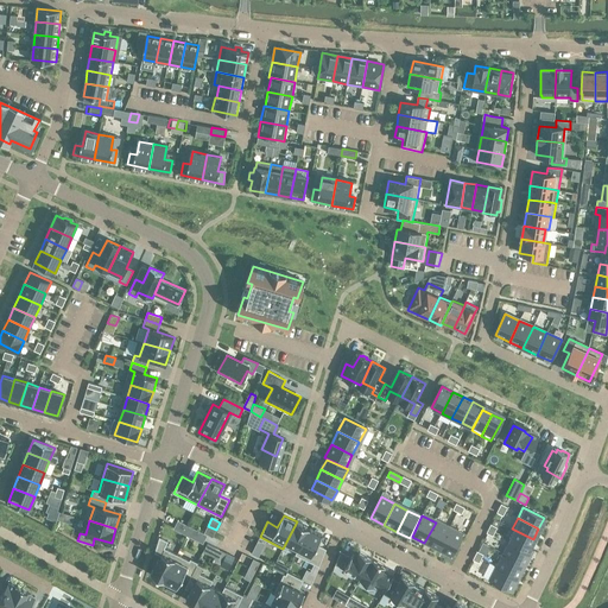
[(177,521),(173,530),(189,537),(192,529),(177,521)]
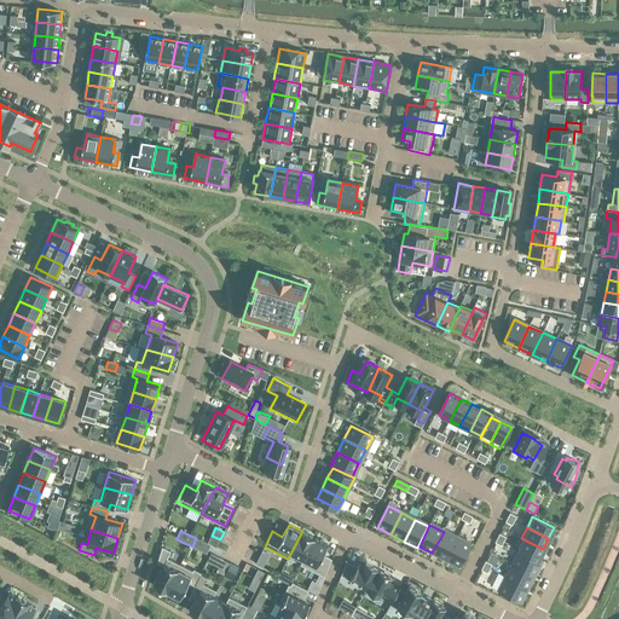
[(304,560),(314,538),(302,532),(289,559),(293,561),(295,555),(304,560)]
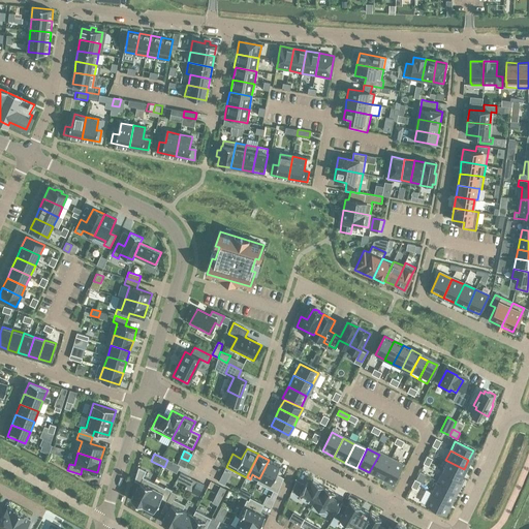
[(391,460),(379,455),(369,472),(381,478),(391,460)]
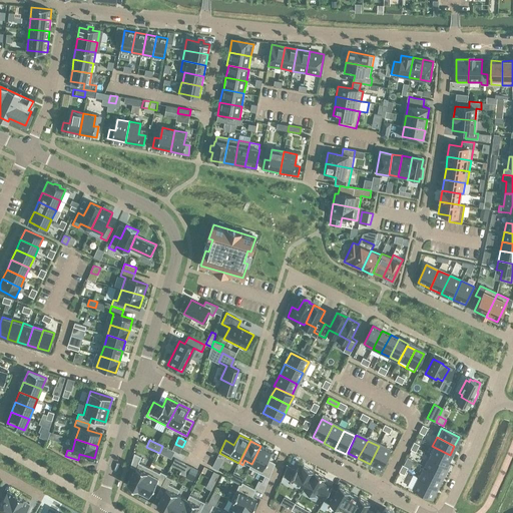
[(162,446),(159,453),(170,459),(173,452),(162,446)]
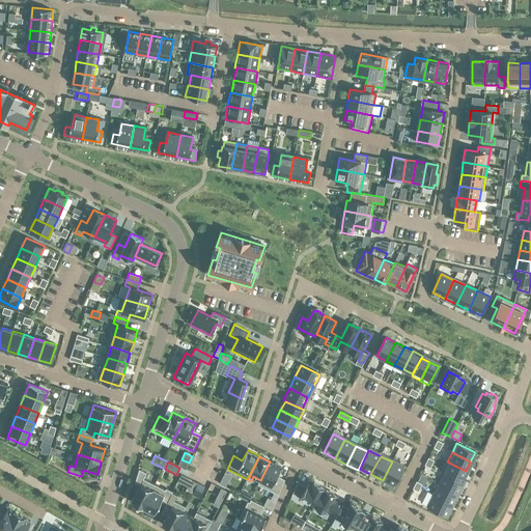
[(275,464),(270,462),(260,480),(258,484),(279,495),(284,481),(277,477),(282,467),(280,467),(281,466),(275,463),(275,464)]
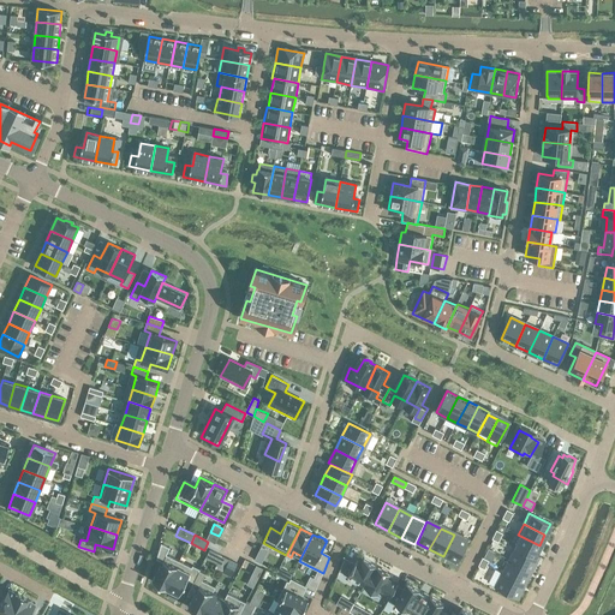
[(467,542),(454,535),(443,556),(457,563),(467,542)]
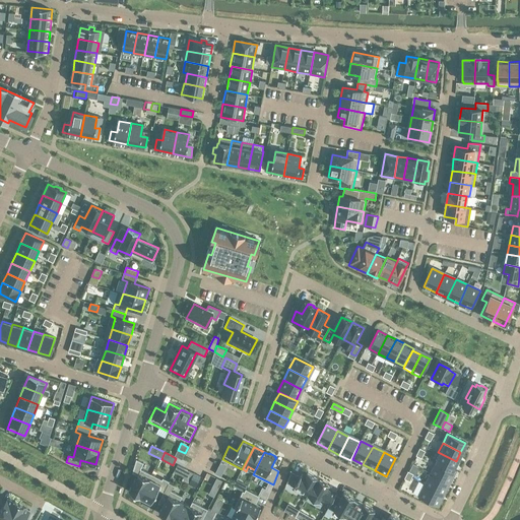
[(438,452),(434,460),(451,469),(456,461),(438,452)]
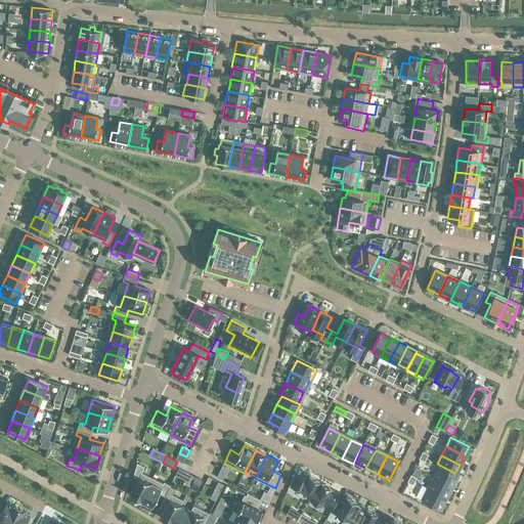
[(439,465),(433,476),(451,485),(457,474),(439,465)]
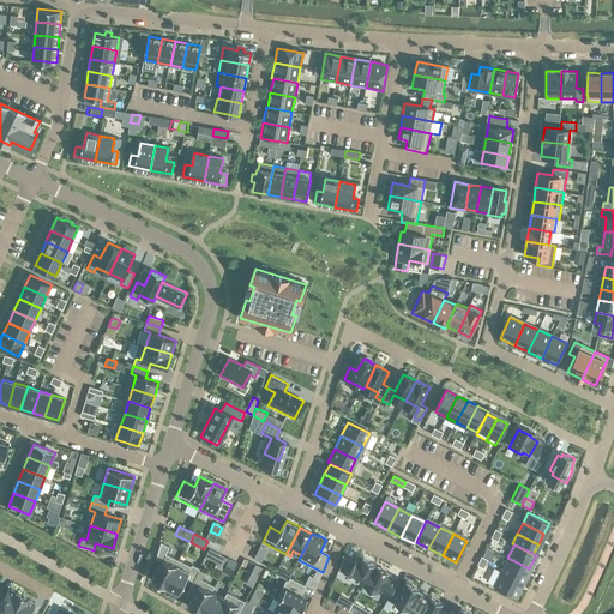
[(167,588),(180,560),(160,551),(155,563),(160,565),(152,581),(167,588)]
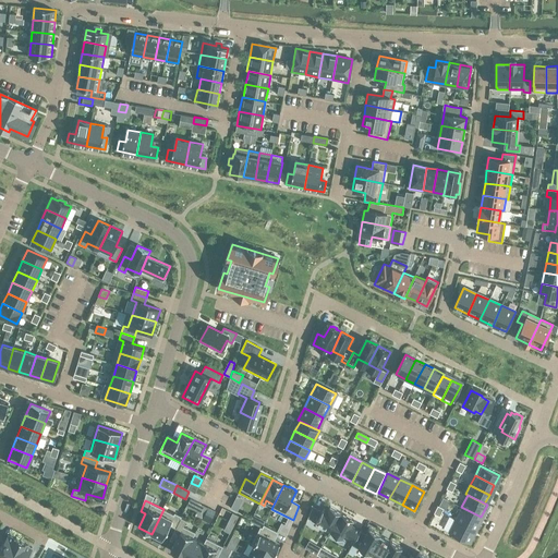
[(234,501),(231,508),(238,510),(241,505),(234,501)]
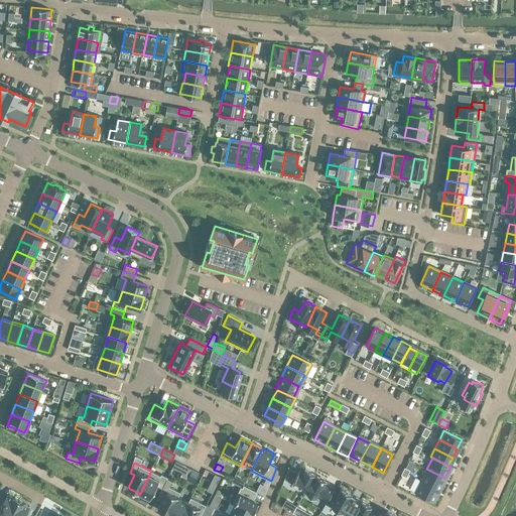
[(285,479),(305,491),(315,474),(305,468),(303,472),(297,469),(295,473),(289,469),(285,479)]
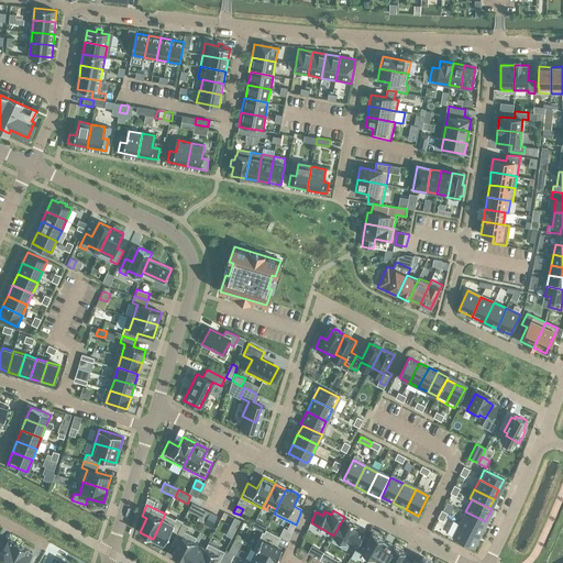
[(465,511),(459,525),(478,534),(485,521),(465,511)]
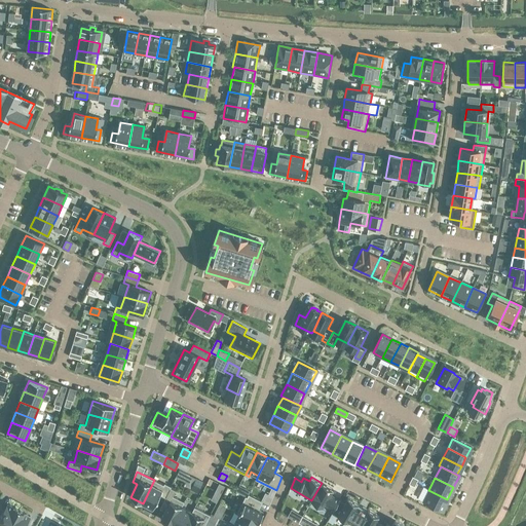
[(164,486),(154,480),(143,503),(153,509),(159,495),(165,498),(170,490),(171,487),(165,485),(164,486)]
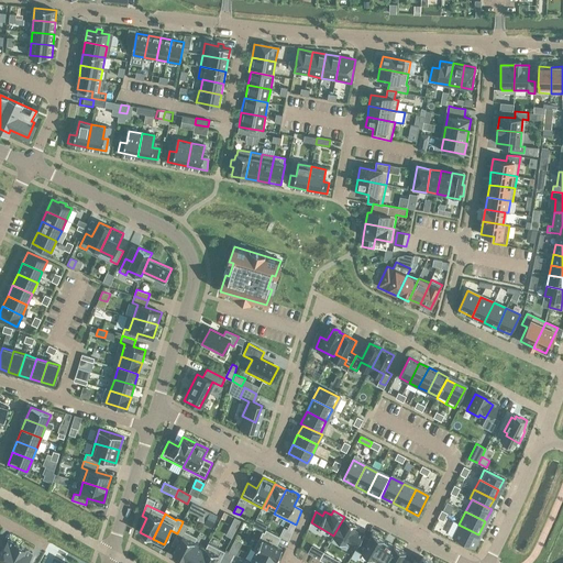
[(355,523),(344,517),(333,536),(355,549),(362,537),(352,531),(355,523)]
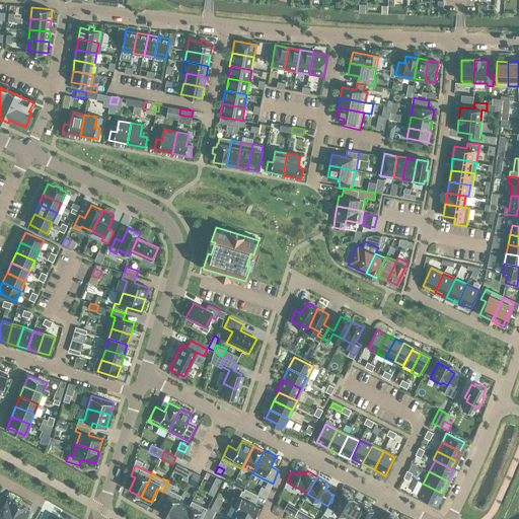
[(216,477),(212,486),(217,489),(221,480),(216,477)]
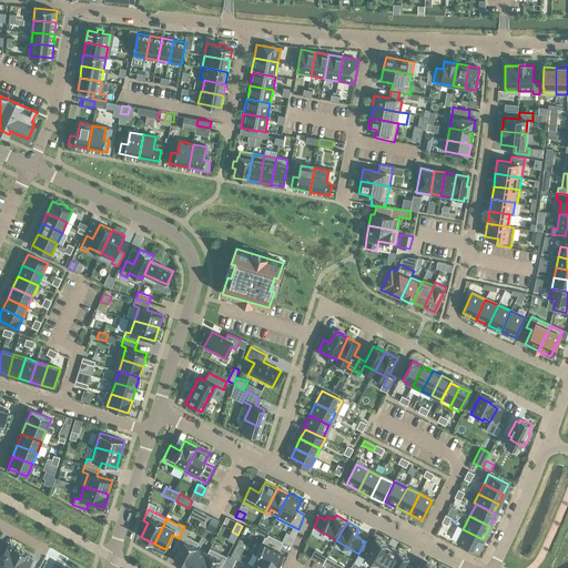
[(182,541),(172,561),(185,567),(196,547),(199,543),(186,536),(190,529),(184,527),(179,538),(179,539),(182,541)]
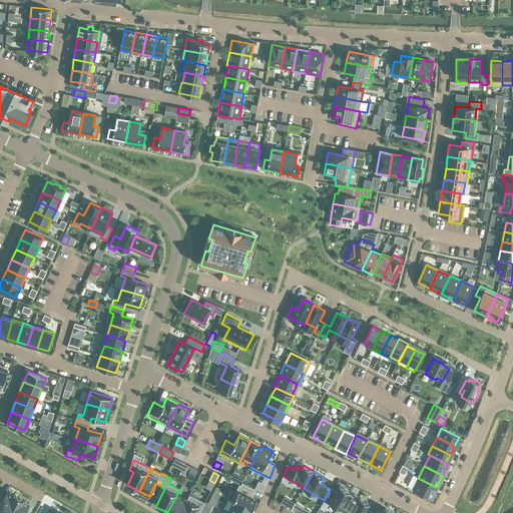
[(238,476),(235,482),(241,485),(244,479),(238,476)]
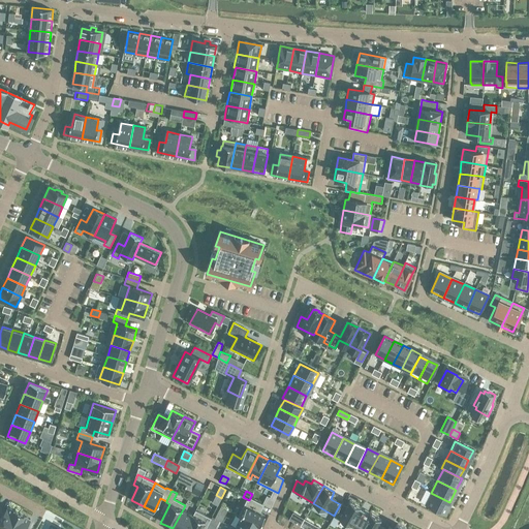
[(431,493),(426,504),(443,514),(449,502),(431,493)]
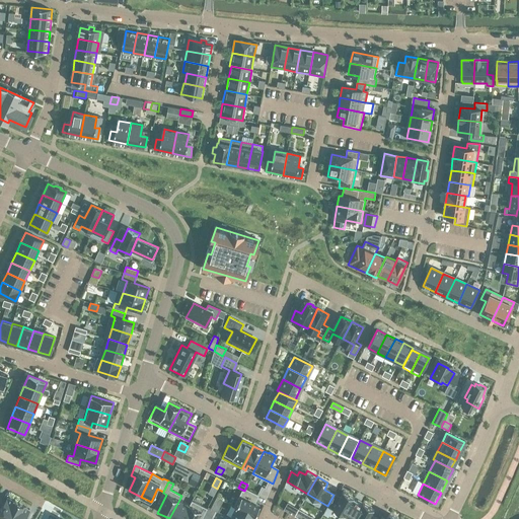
[(245,488),(243,491),(242,490),(234,507),(254,517),(261,505),(252,502),(256,494),(245,488)]
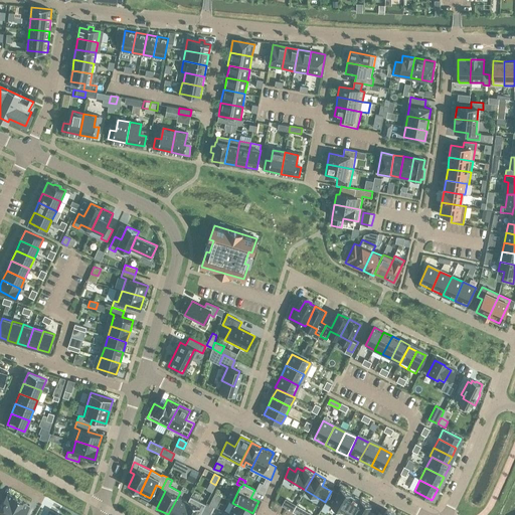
[(342,509),(352,492),(342,486),(339,490),(336,488),(332,495),(335,497),(332,503),(342,509)]
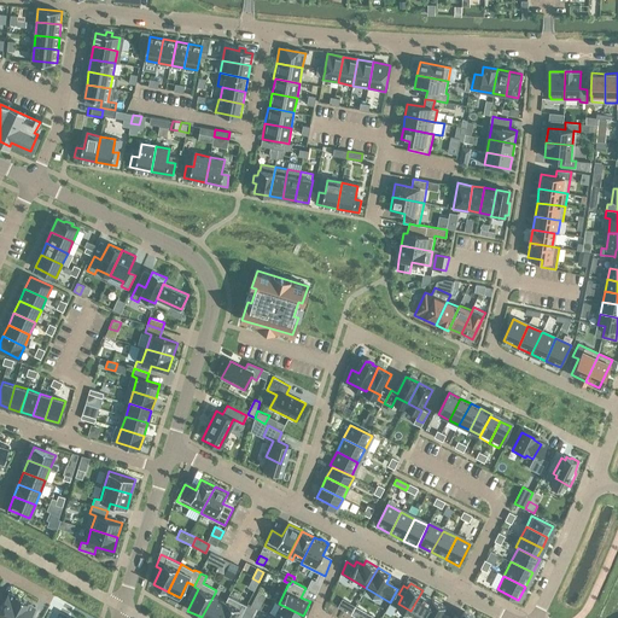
[(435,596),(424,589),(410,611),(423,617),(423,616),(435,596)]
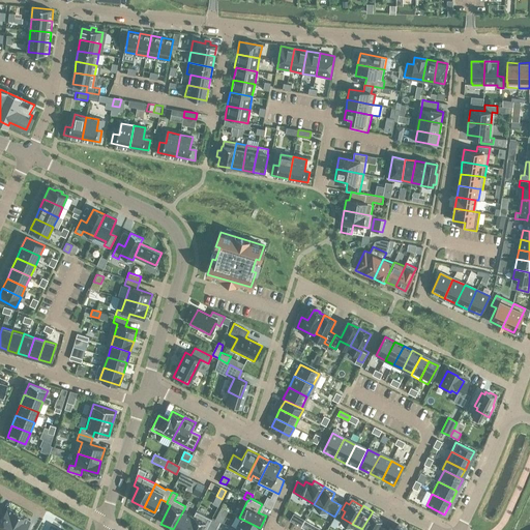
[(0,529),(10,529),(20,513),(15,510),(13,511),(8,508),(0,522),(0,529)]
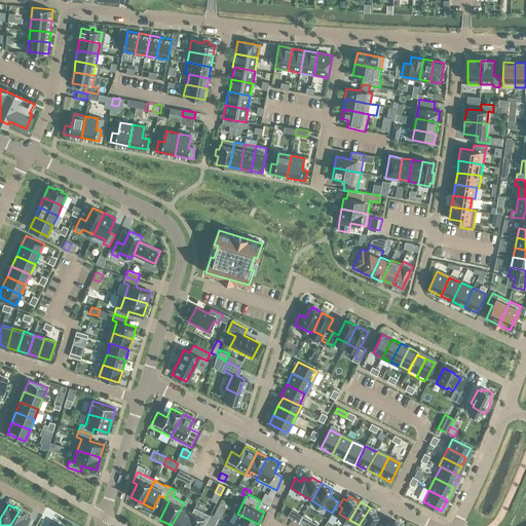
[(182,506),(172,525),(185,525),(192,512),(182,506)]
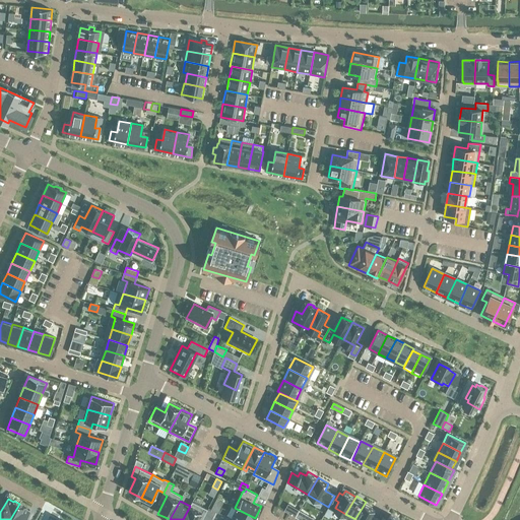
[(377,507),(366,501),(366,502),(355,518),(359,519),(374,519),(376,519),(371,516),(377,507)]
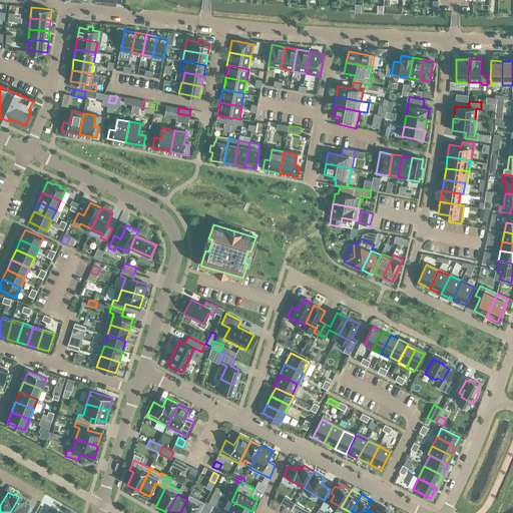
[(187,499),(180,512),(199,512),(202,508),(204,502),(190,495),(187,499)]
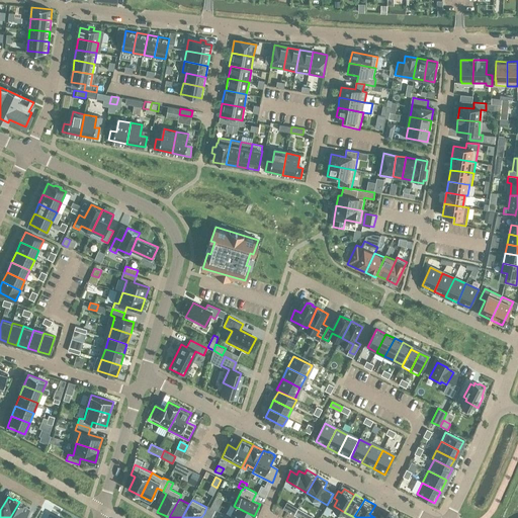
[(19,502),(10,517),(24,517),(29,509),(24,505),(19,502)]
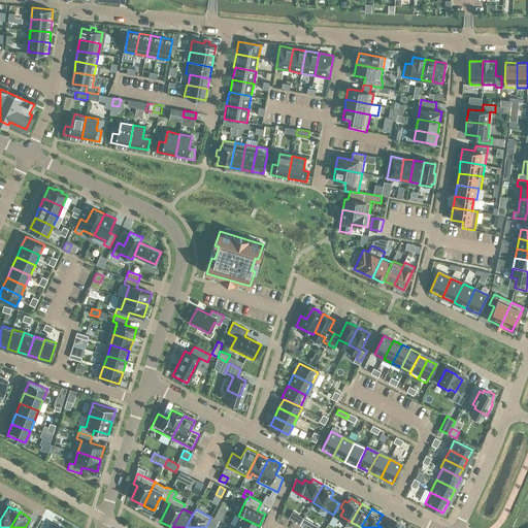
[(217,512),(215,517),(220,520),(221,520),(224,515),(217,512)]
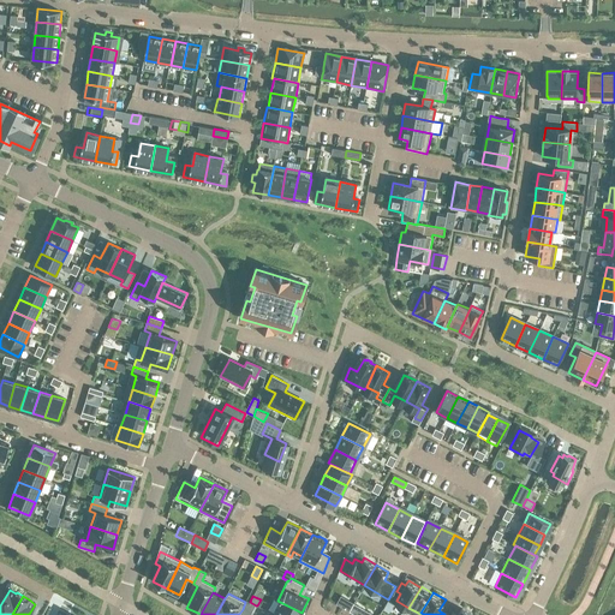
[(347,599),(342,608),(344,608),(350,611),(354,603),(347,599)]
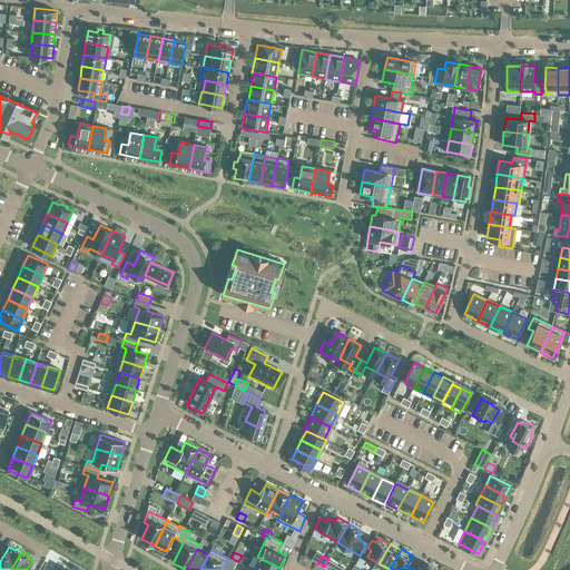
[(259,558),(254,569),(256,569),(277,569),(279,568),(259,558)]
